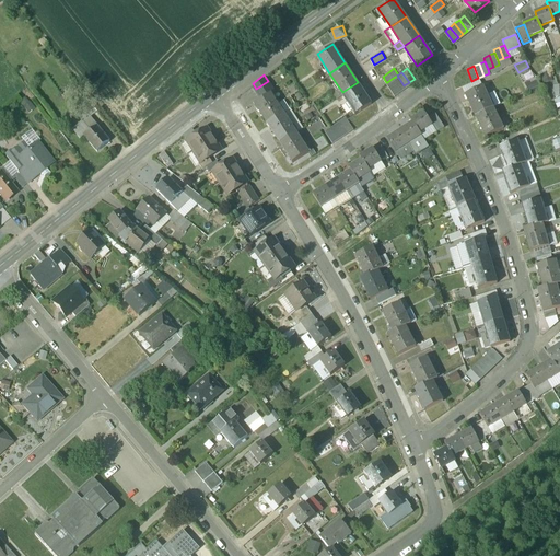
[(404,85),(397,76),(392,79),(399,89),(404,85)]
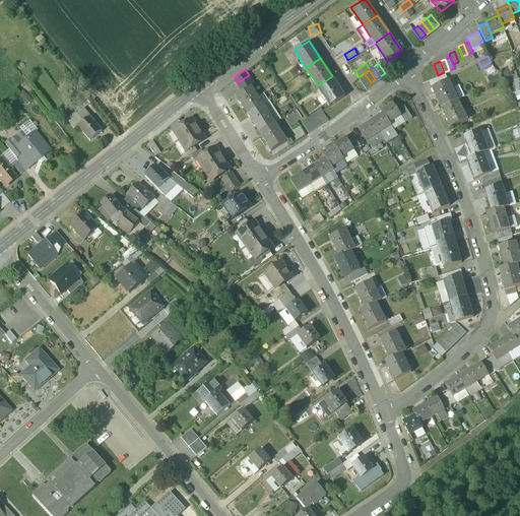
[(364,73),(360,76),(366,86),(371,82),(364,73)]
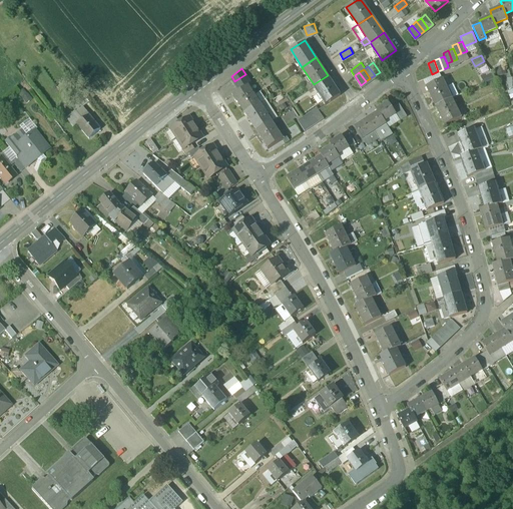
[(245,74),(234,81),(239,88),(247,83),(250,81),(245,74)]
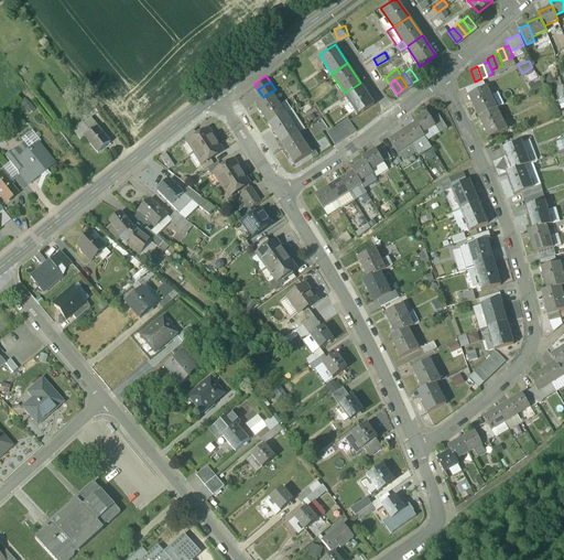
[(360,83),(345,93),(357,112),(372,103),(360,83)]
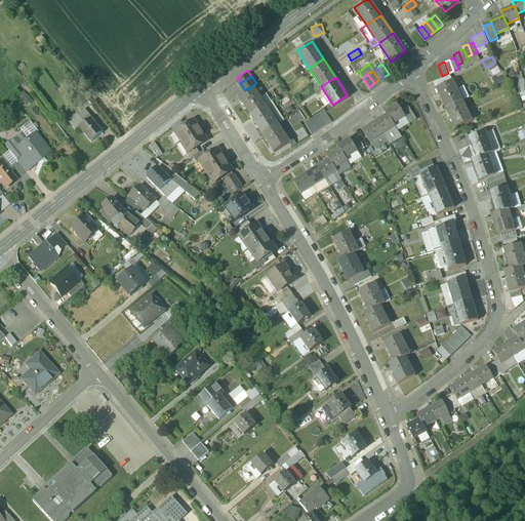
[(452,79),(437,87),(446,107),(461,98),(452,79)]
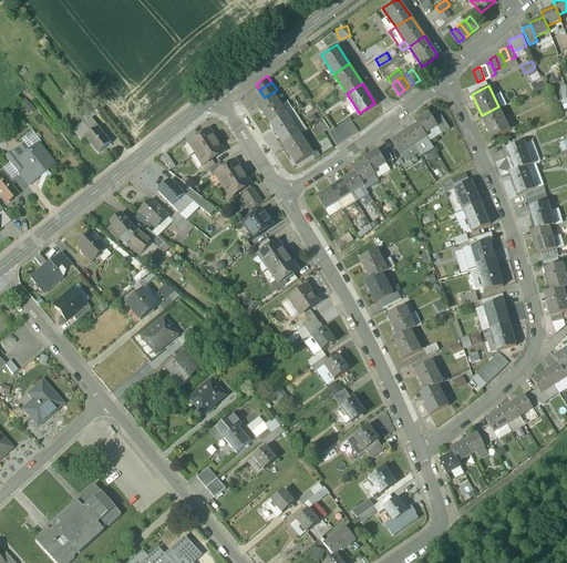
[(494,93),(500,105),(506,102),(502,90),(494,93)]
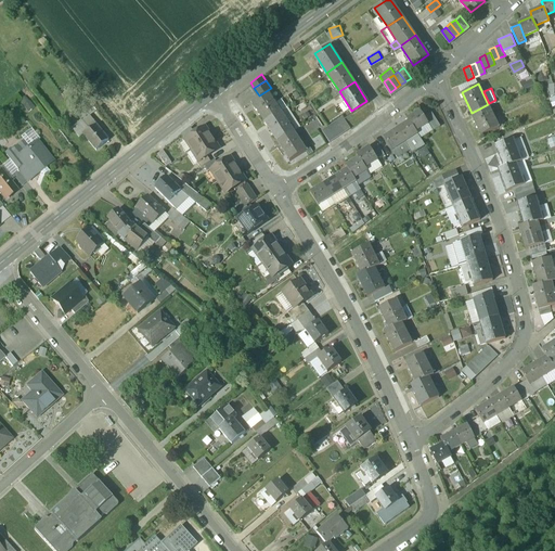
[(259,95),(252,100),(265,119),(280,110),(268,90),(259,95)]
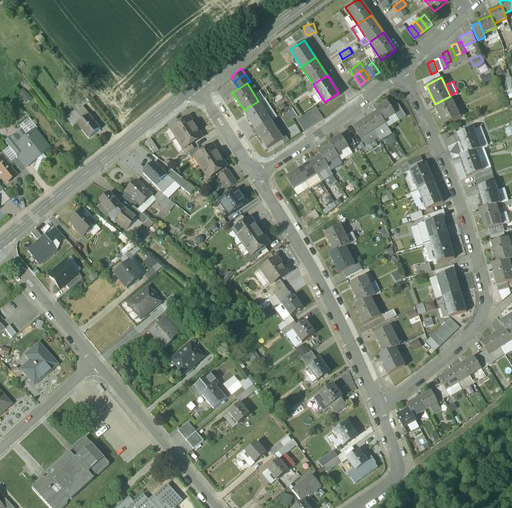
[(89,99),(81,89),(74,95),(82,105),(89,99)]
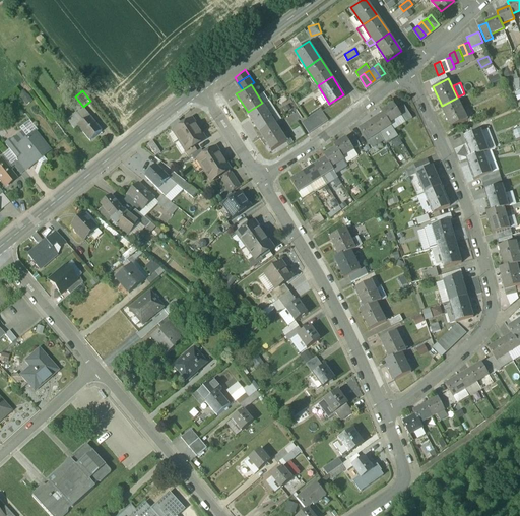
[(83,107),(75,97),(64,106),(71,115),(71,116),(83,107)]
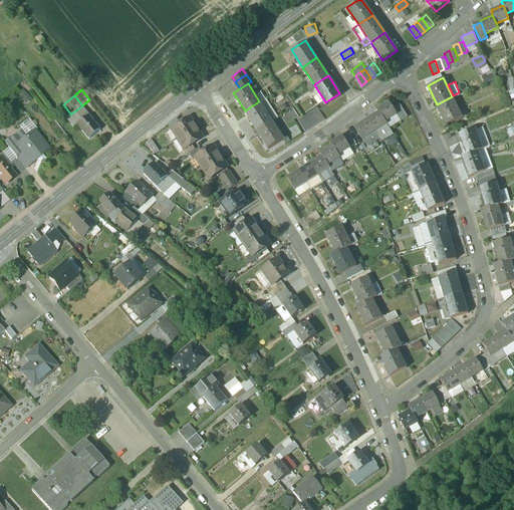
[(452,96),(437,104),(446,123),(461,116),(452,96)]
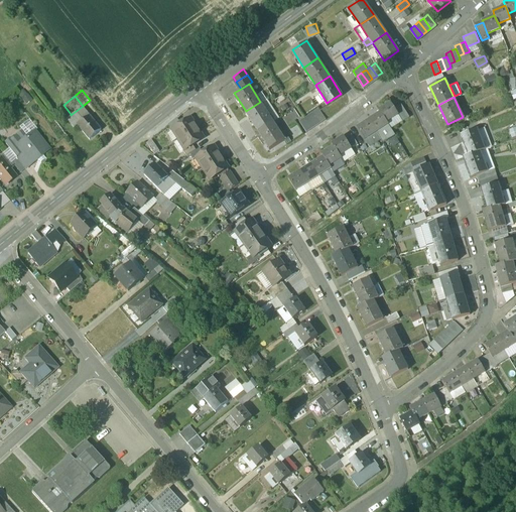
[(390,101),(378,108),(379,109),(380,111),(386,120),(398,112),(390,101)]
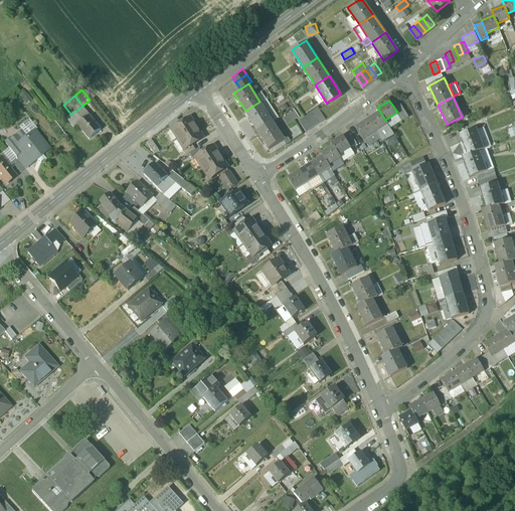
[(260,102),(245,111),(258,129),(272,120),(260,102)]
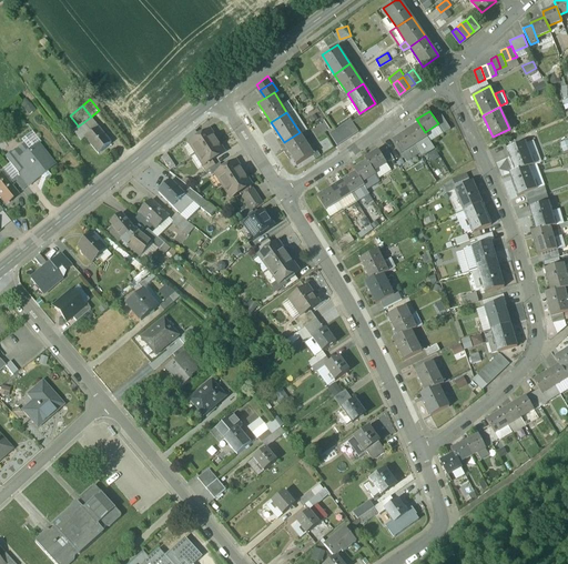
[(99,126),(91,117),(78,127),(85,136),(99,126)]
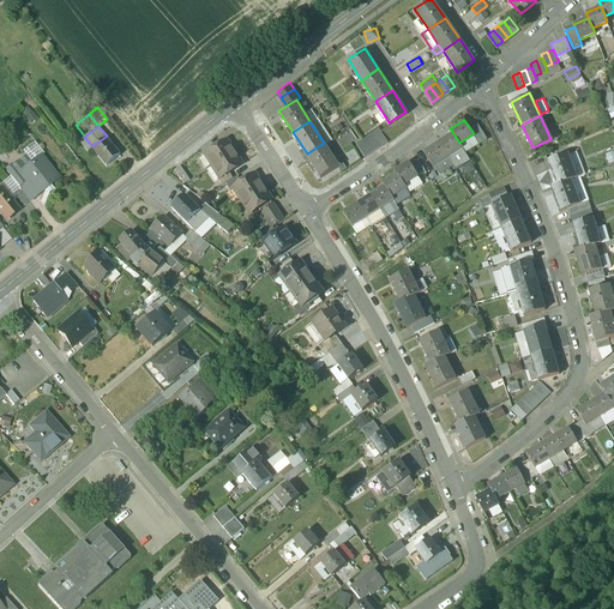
[(386,138),(378,126),(373,130),(380,142),(386,138)]
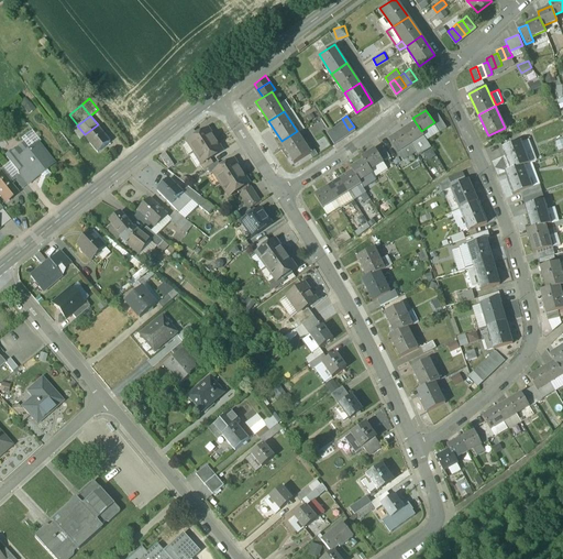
[(349,130),(342,119),(337,122),(343,133),(349,130)]
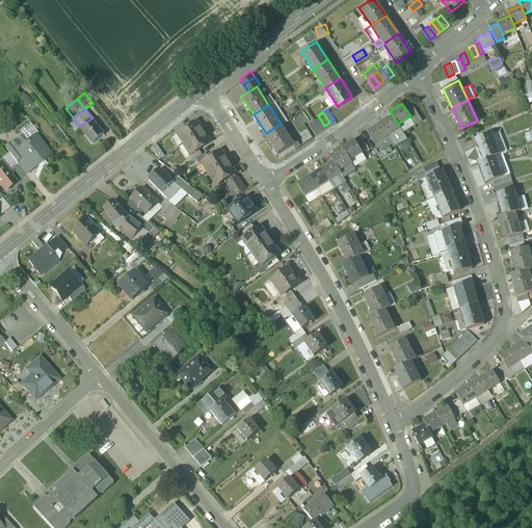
[(392,114),(380,122),(388,133),(399,126),(399,125),(398,124),(392,114)]
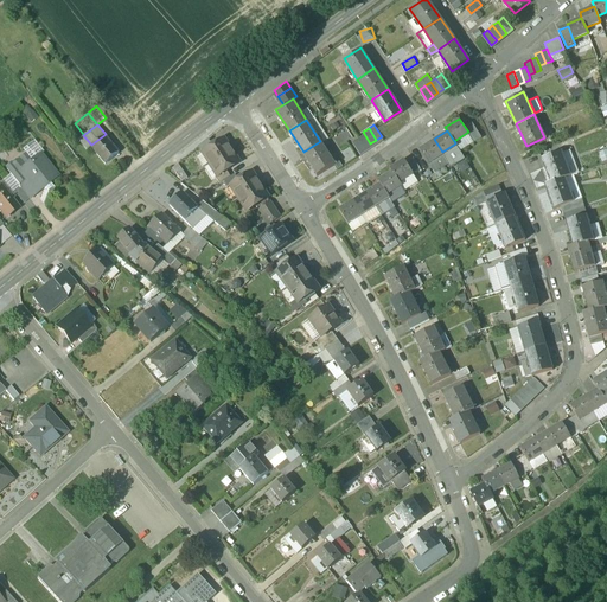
[(370,143),(363,132),(357,136),(365,147),(370,143)]
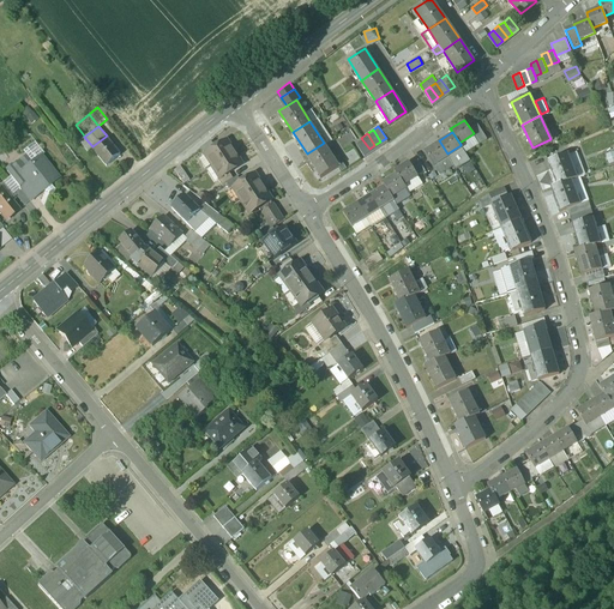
[(84,137),(84,136),(80,139),(89,150),(94,148),(84,137)]
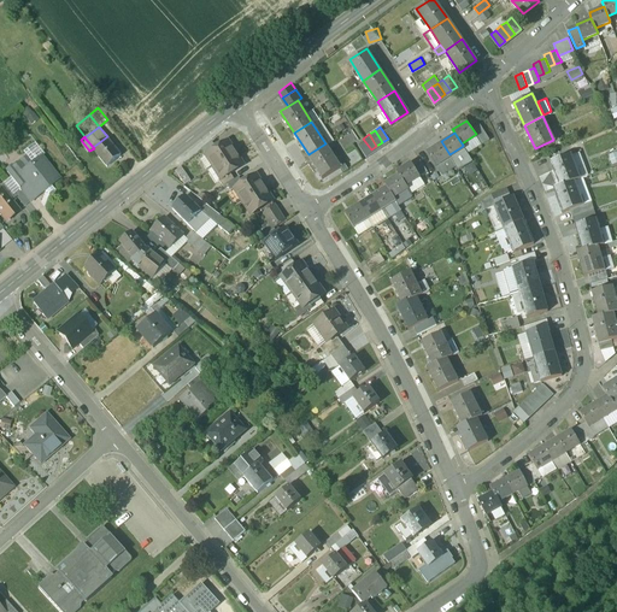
[(107,136),(93,147),(94,148),(107,164),(121,153),(107,136)]
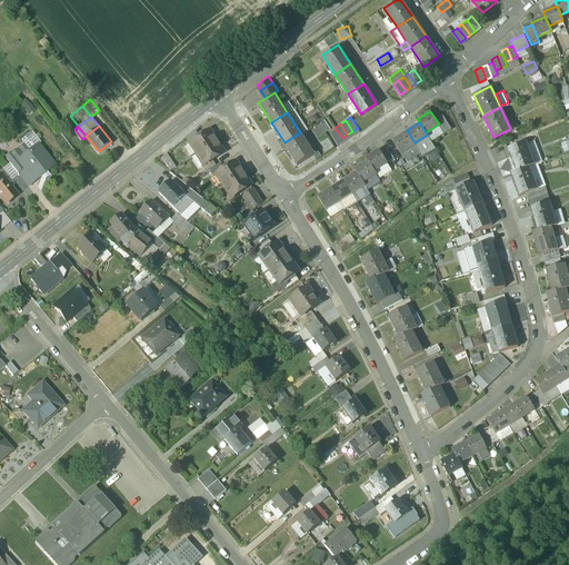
[(210,128),(190,141),(197,152),(217,139),(210,128)]
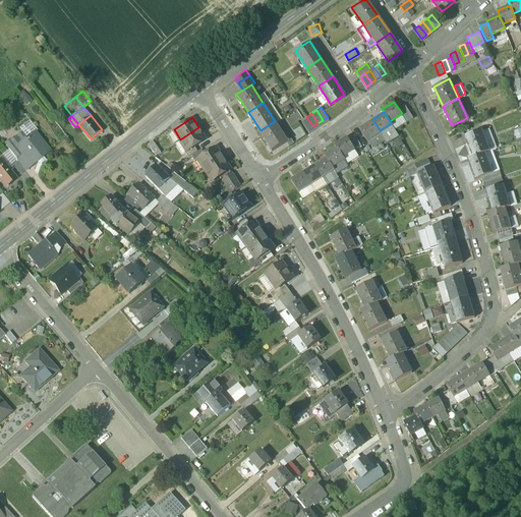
[(313,126),(306,117),(301,120),(308,129),(313,126)]
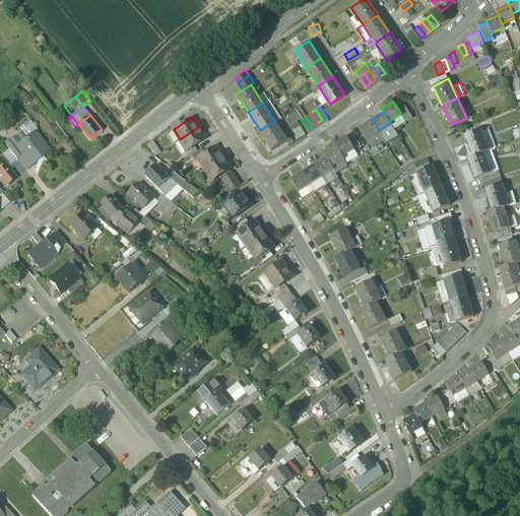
[(372,119),(360,127),(367,138),(379,130),(372,119)]
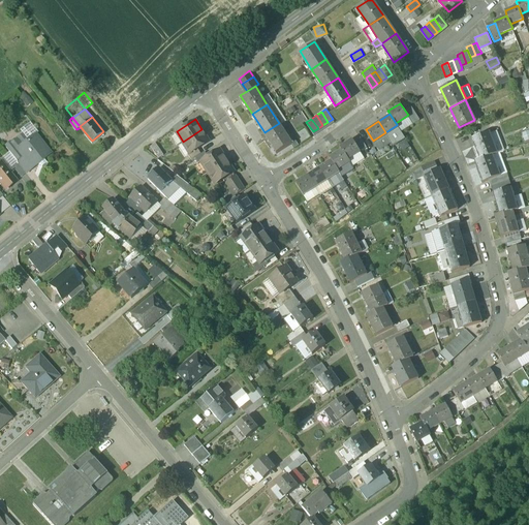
[(279,123),(265,132),(276,151),(290,142),(279,123)]
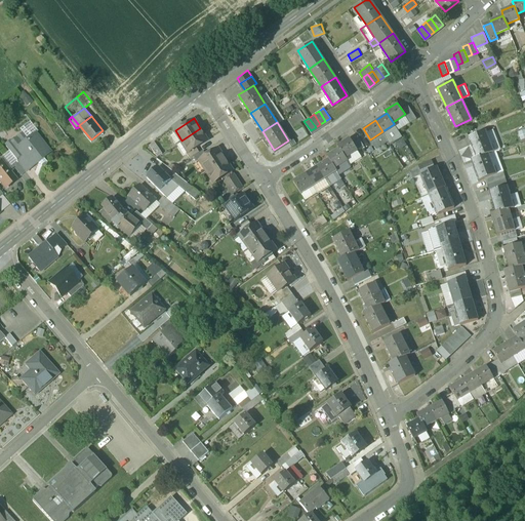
[(200,128),(182,141),(189,150),(189,151),(196,146),(207,138),(200,128)]
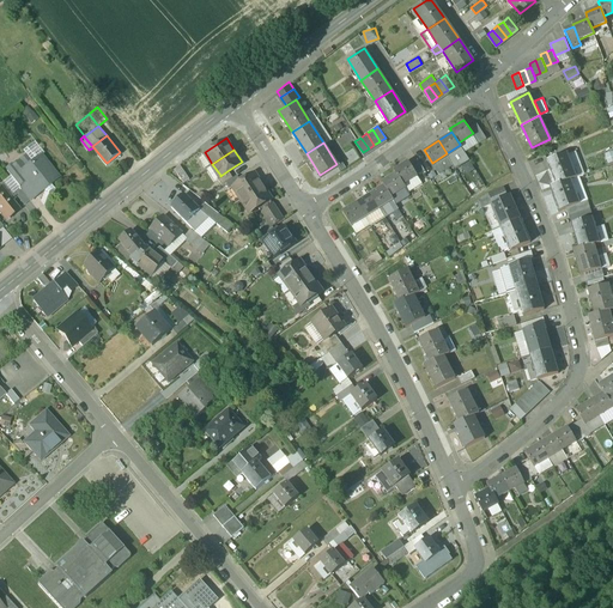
[(566,151),(547,158),(557,182),(570,177),(576,175),(566,151)]
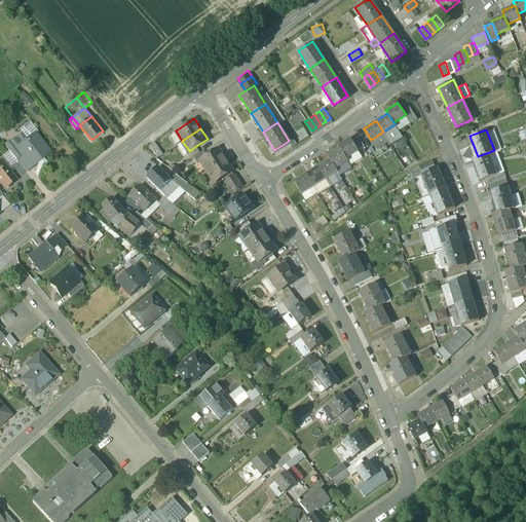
[(23,131),(5,145),(15,158),(21,154),(16,149),(24,143),(23,142),(28,138),(23,131)]
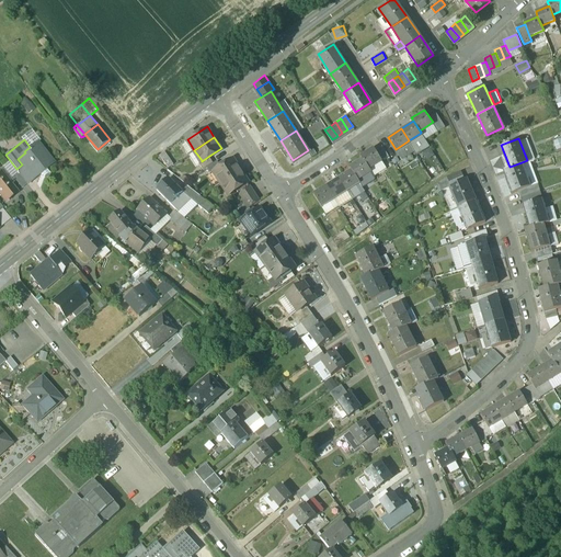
[(30,147),(24,151),(25,152),(18,159),(22,165),(32,177),(53,161),(37,140),(30,147)]
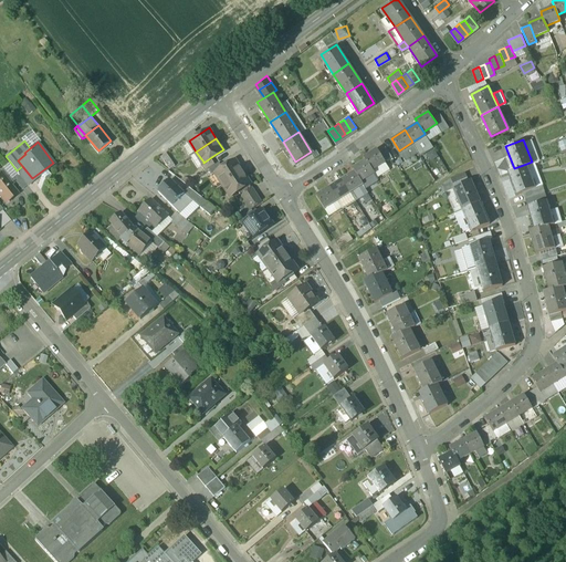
[(391,155),(385,145),(379,148),(387,159),(391,155)]
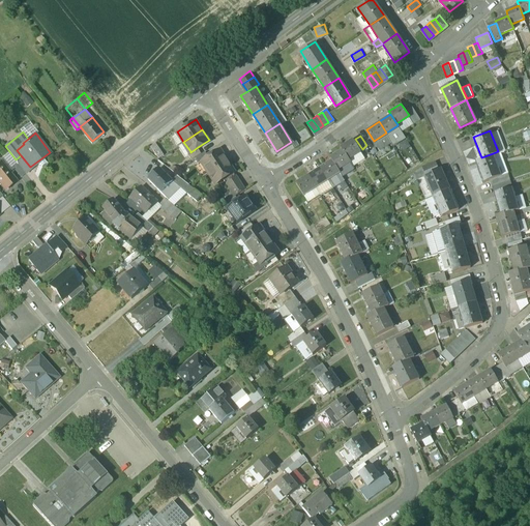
[(352,138),(341,145),(342,148),(348,157),(360,149),(352,138)]
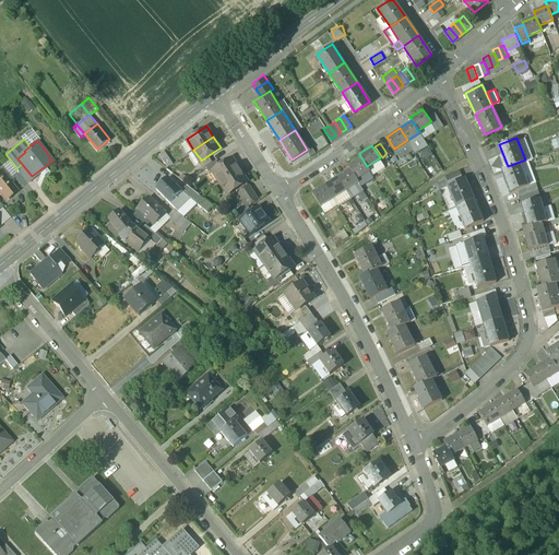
[(209,155),(201,161),(201,160),(199,162),(202,167),(213,160),(209,155)]
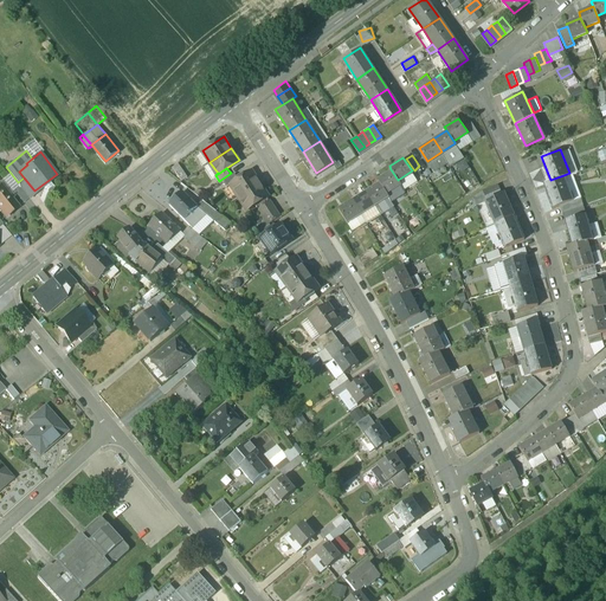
[(238,176),(230,182),(238,195),(259,181),(251,168),(238,176)]
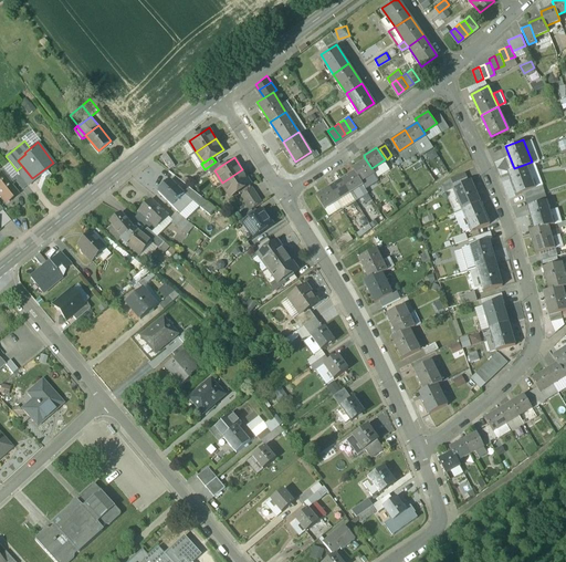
[(365,158),(353,166),(354,168),(354,169),(360,179),(374,170),(373,169),(371,168),(365,158)]
